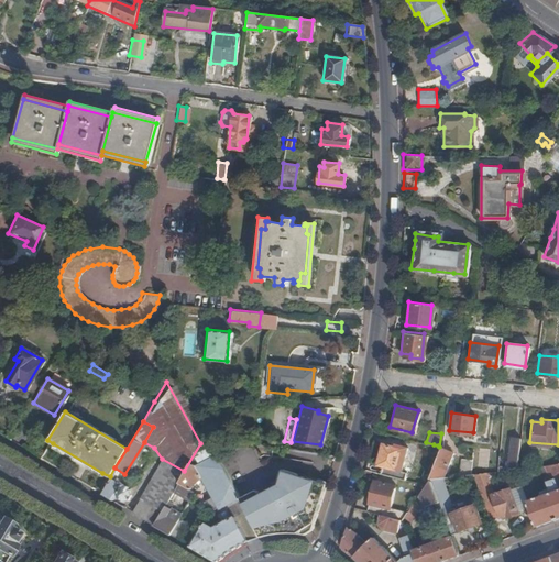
[(506,467),(513,466),(516,466),(519,437),(510,436),(506,464),(506,467)]
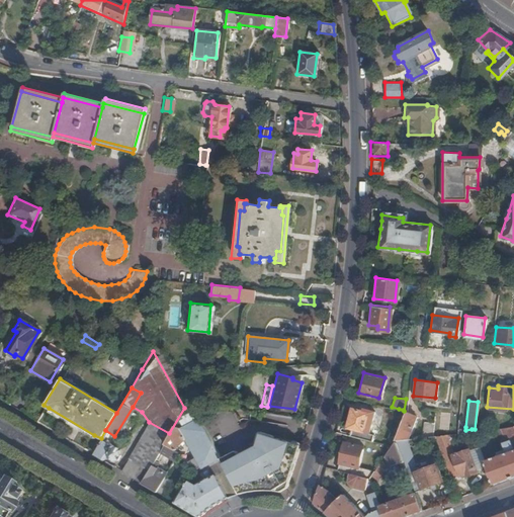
[(210,504),(225,497),(237,494),(220,459),(209,441),(188,402),(184,408),(169,433),(163,443),(173,449),(183,438),(199,466),(203,465),(209,476),(192,484),(185,481),(172,502),(196,516),(202,510),(210,504)]
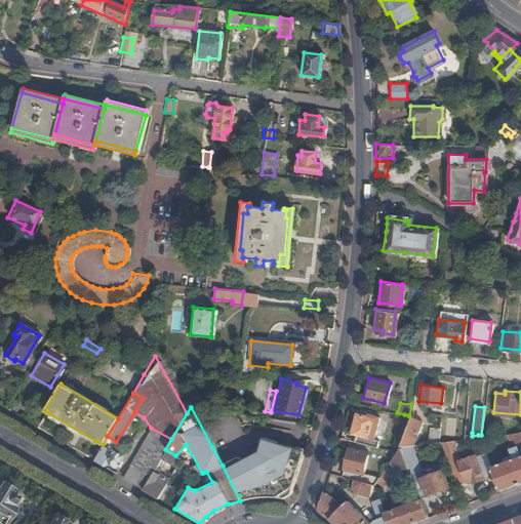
[(354,412),(349,438),(363,442),(366,435),(372,437),(376,415),(365,412),(365,415),(354,412)]
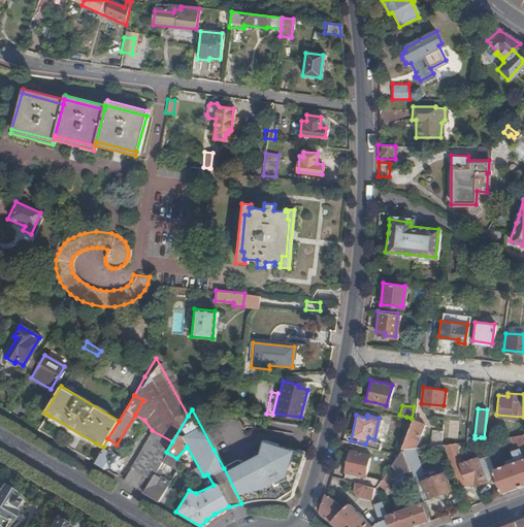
[(96,443),(50,416),(48,419),(95,446),(96,443)]
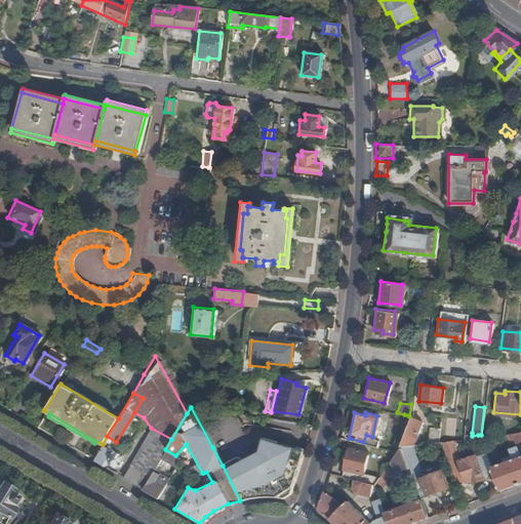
[(410,416),(400,445),(412,444),(421,419),(410,416)]
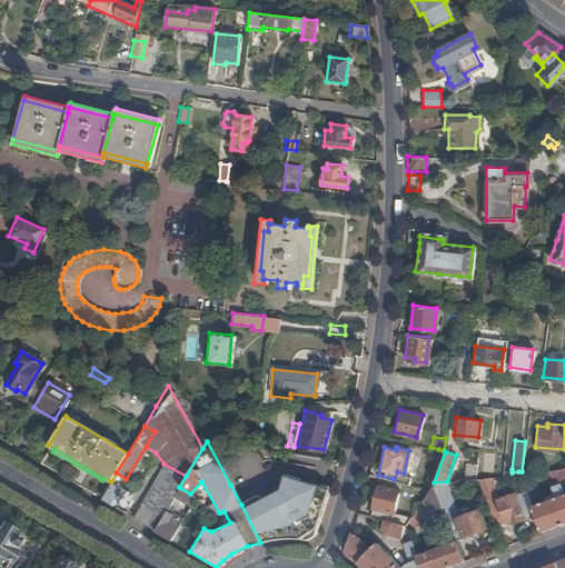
[(473,478),(475,477),(487,476),(503,474),(503,468),(503,461),(475,458),(475,462),(473,478)]
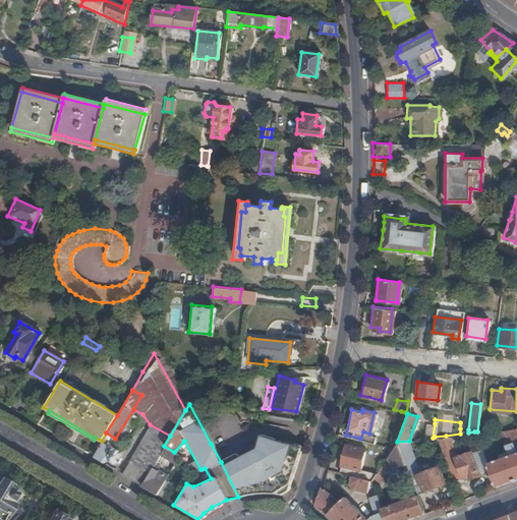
[(433,438),(435,423),(425,422),(424,439),(433,438)]
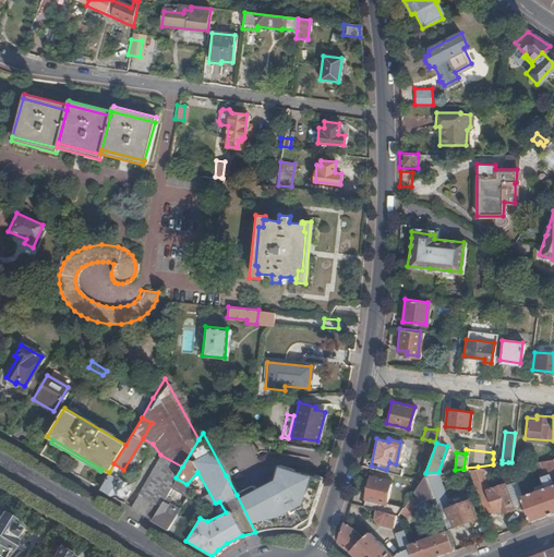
[(172,484),(176,477),(182,467),(160,455),(129,507),(151,520),(163,500),(172,484)]
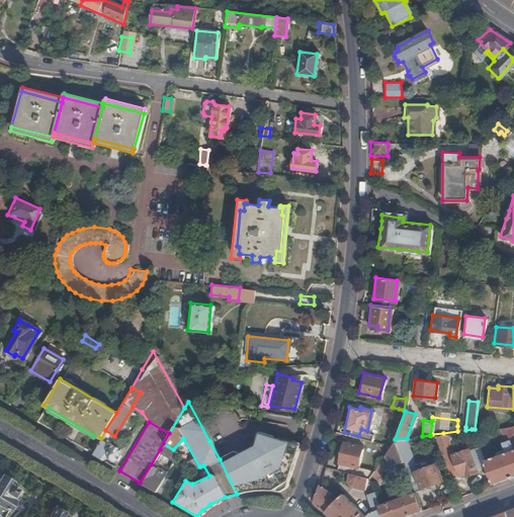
[(501,434),(513,429),(513,427),(513,424),(499,426),(501,434)]
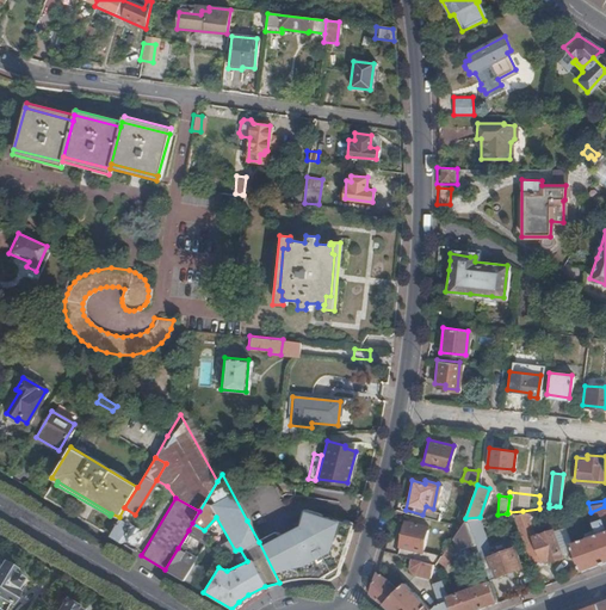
[(509,512),(527,561),(539,556),(532,536),(523,511),(509,512)]
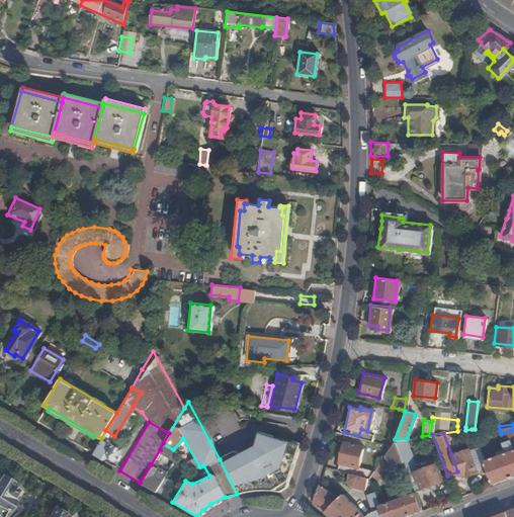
[(483,458),(492,483),(513,474),(513,446),(513,447),(508,435),(500,438),(504,450),(483,458)]
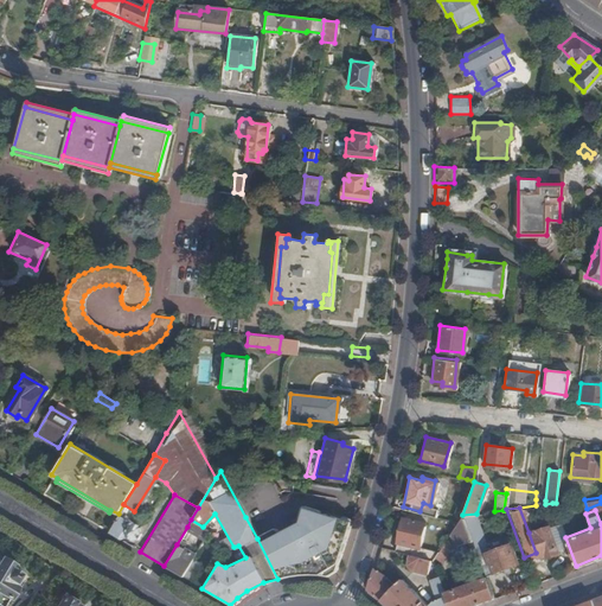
[(332,573),(347,527),(328,521),(327,524),(320,521),(321,518),(303,514),(300,527),(280,537),(277,533),(269,537),(267,533),(257,538),(277,579),(285,576),(296,574),(311,574),(322,574),(332,573)]
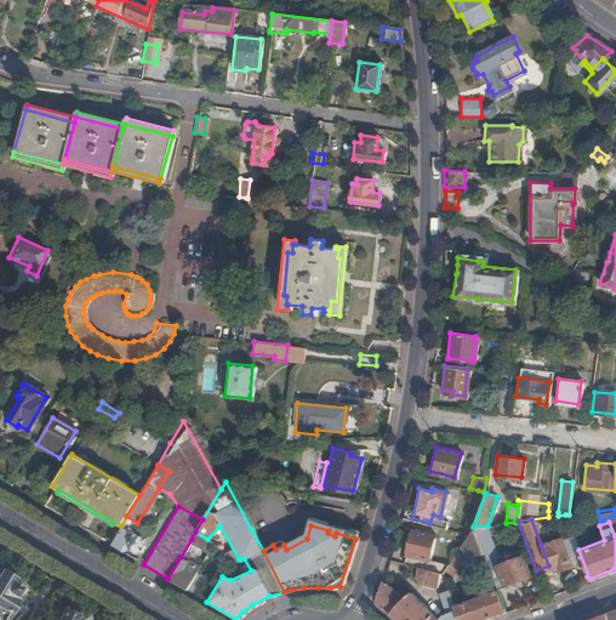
[(109,545),(119,550),(127,549),(132,552),(138,551),(142,545),(140,539),(120,527),(109,545)]
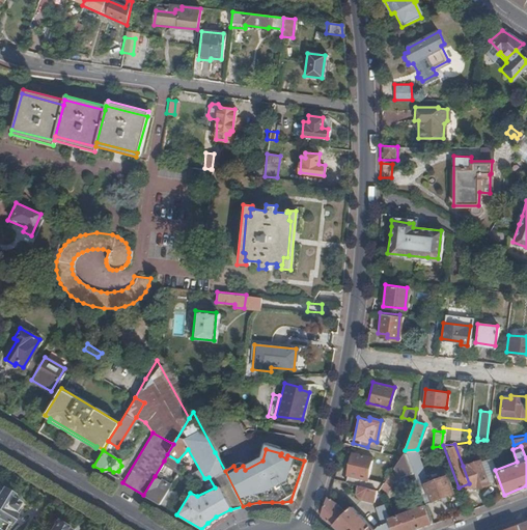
[(400,455),(392,466),(396,476),(412,471),(405,450),(400,455)]
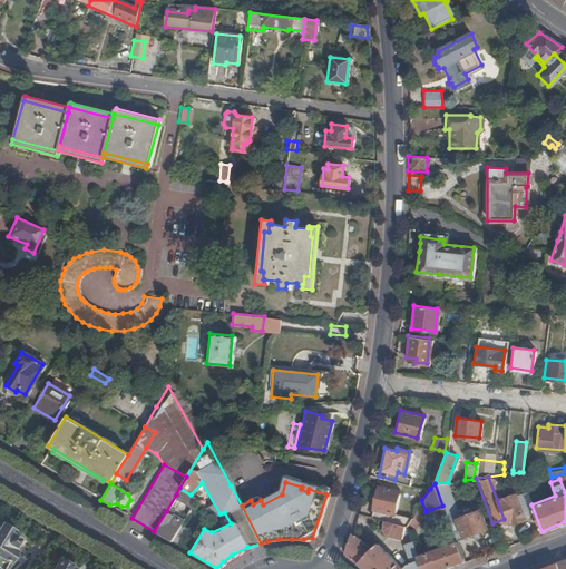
[(370,508),(391,512),(397,490),(376,484),(370,508)]
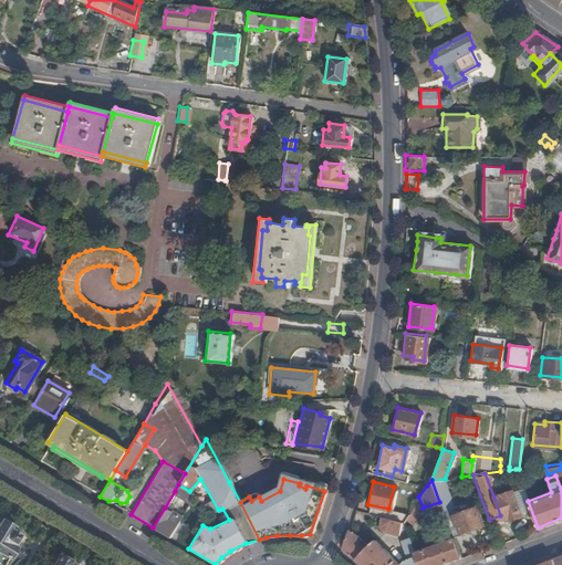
[(194,493),(189,491),(178,484),(175,491),(189,501),(194,493)]
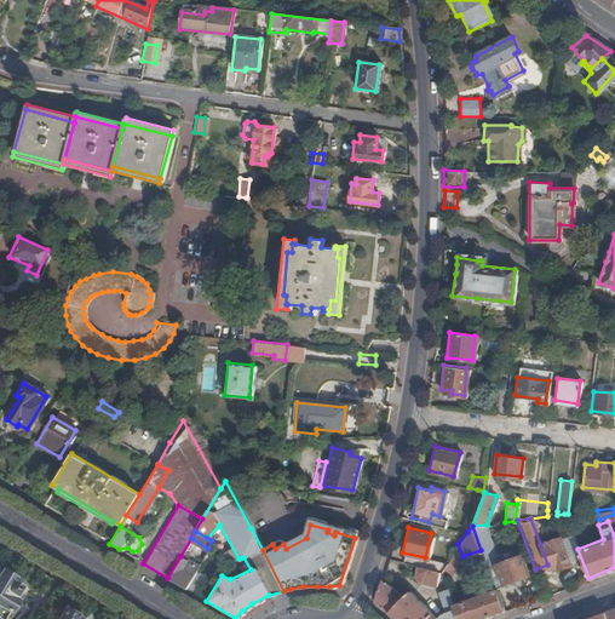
[(540,544),(547,565),(549,568),(556,565),(558,568),(569,563),(564,551),(567,550),(565,544),(562,545),(559,538),(540,544)]
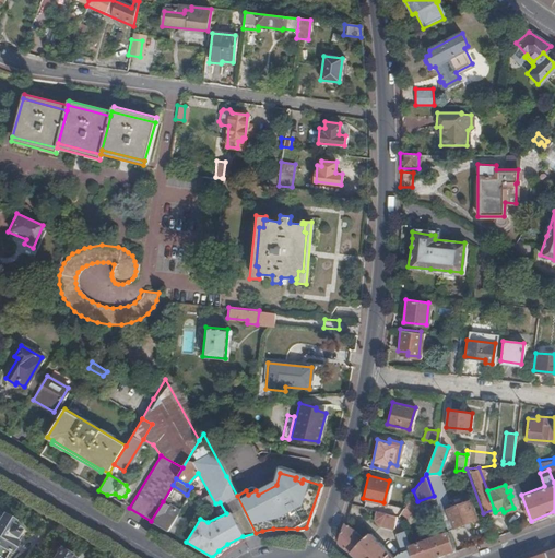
[(200,493),(191,487),(187,495),(184,501),(191,506),(200,493)]
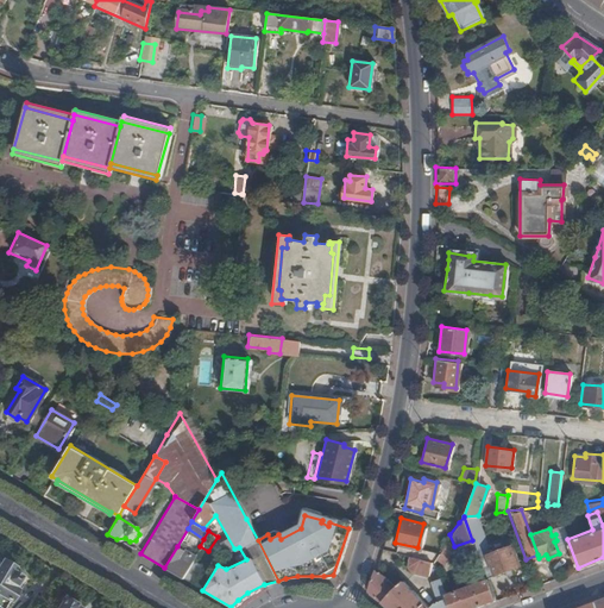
[(432,559),(435,568),(450,546),(446,539),(438,551),(432,559)]
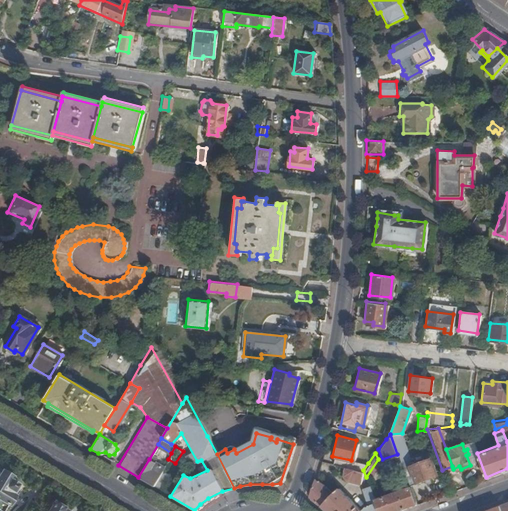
[(406,477),(408,484),(435,473),(428,457),(402,467),(406,477)]
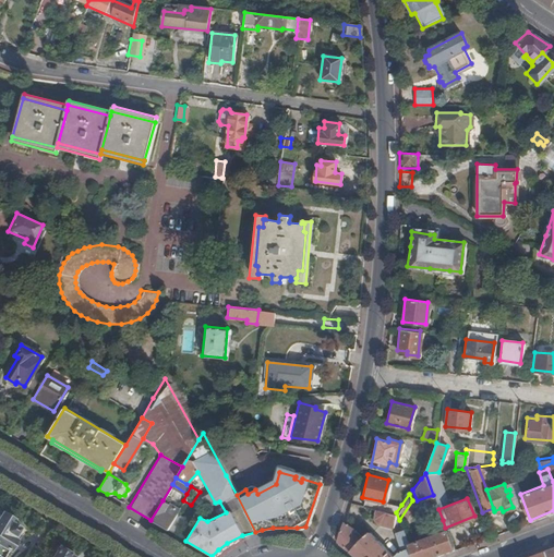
[(166,529),(176,512),(178,509),(163,500),(151,520),(166,529)]
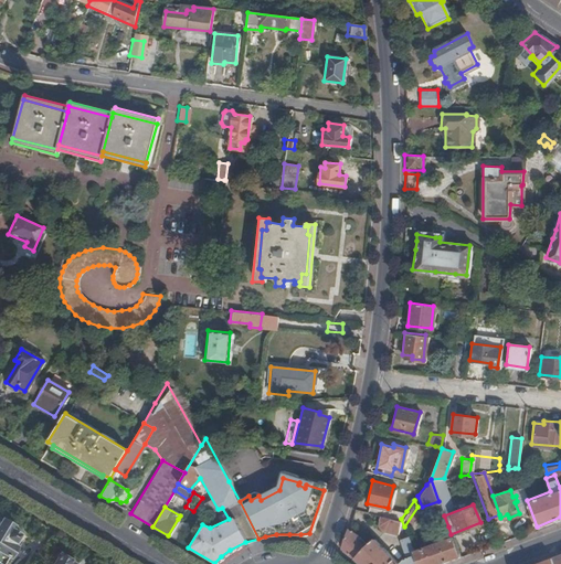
[(399,519),(401,519),(406,511),(388,508),(385,515),(399,519)]
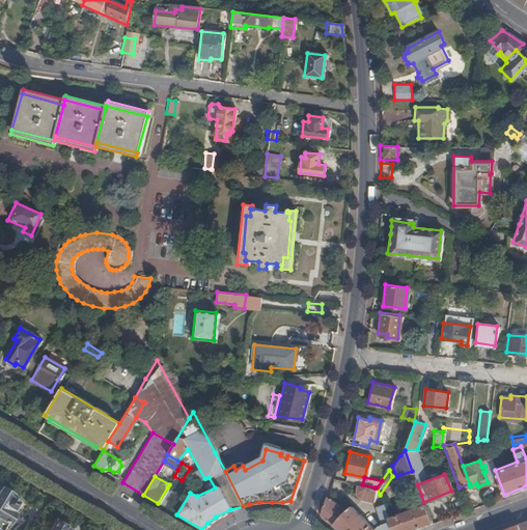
[(362,484),(356,483),(354,491),(359,497),(371,500),(375,487),(362,484)]
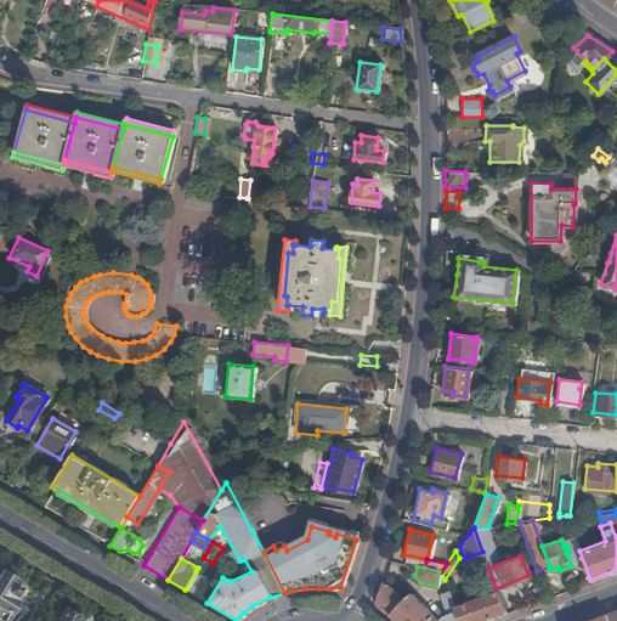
[(384,569),(381,576),(403,592),(409,587),(384,569)]
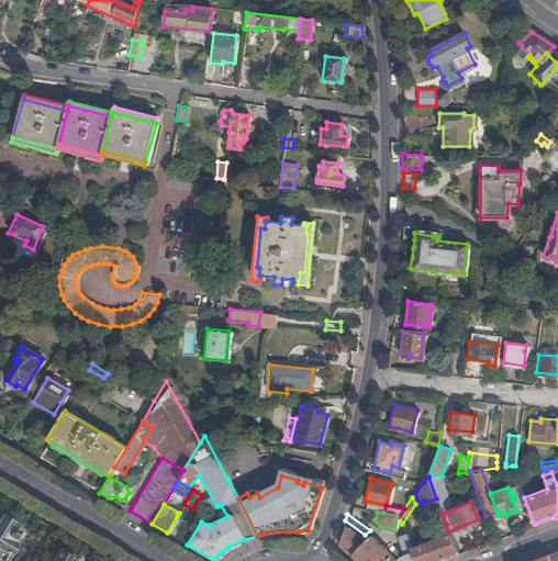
[(0,550),(6,553),(12,543),(8,540),(9,539),(12,537),(15,534),(14,529),(8,525),(9,523),(0,516),(0,550)]
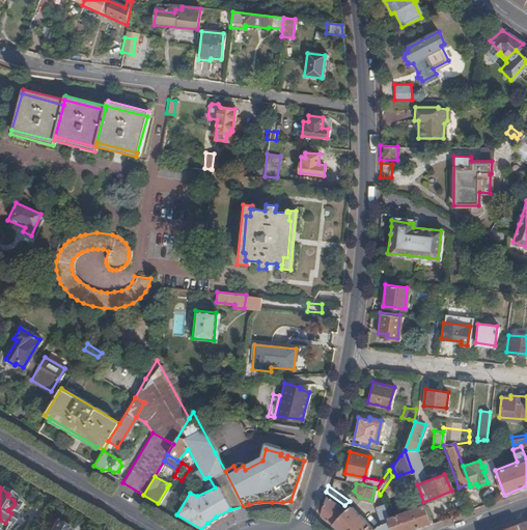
[(158,503),(165,507),(173,492),(167,487),(158,503)]
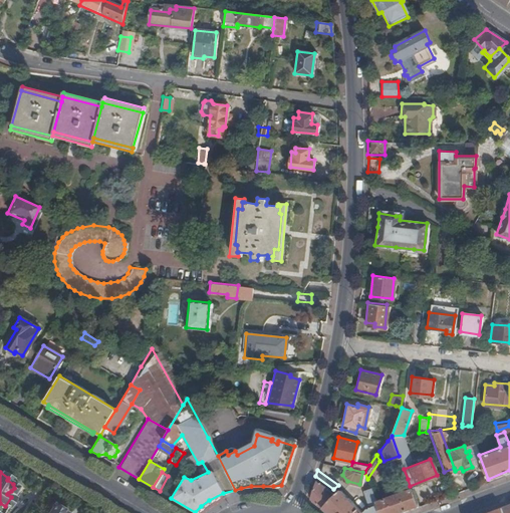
[(378,512),(374,499),(369,486),(360,489),(367,506),(364,507),(361,511),(339,489),(330,496),(323,489),(326,487),(314,479),(308,497),(315,503),(323,509),(327,512),(378,512)]
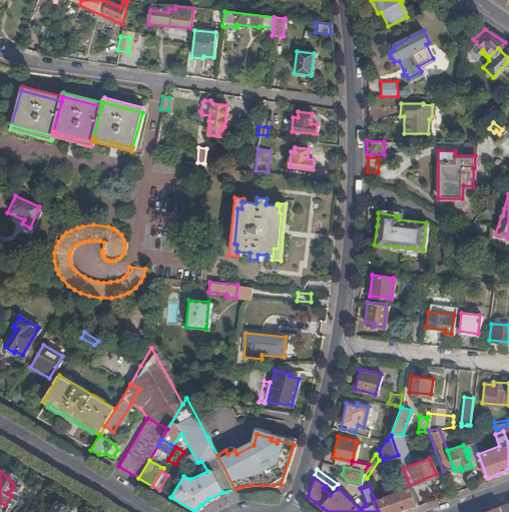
[(407,486),(374,498),(378,511),(392,511),(416,504),(409,485),(407,486)]
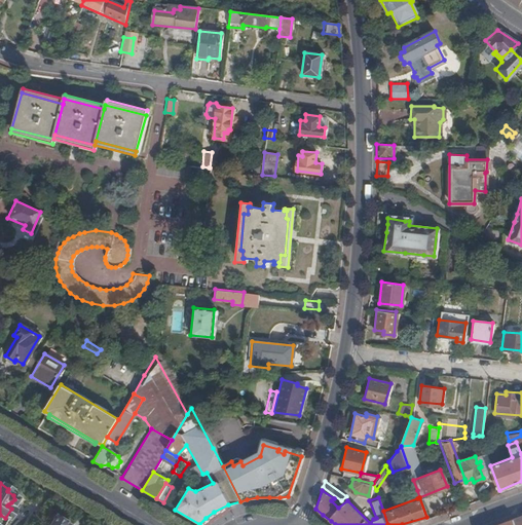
[(44,524),(68,524),(62,522),(62,520),(51,514),(44,524)]
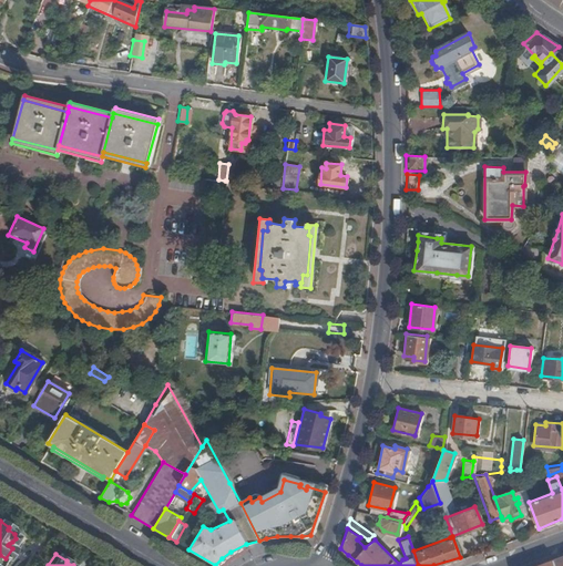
[(562,565),(562,555),(550,561),(552,565),(562,565)]
